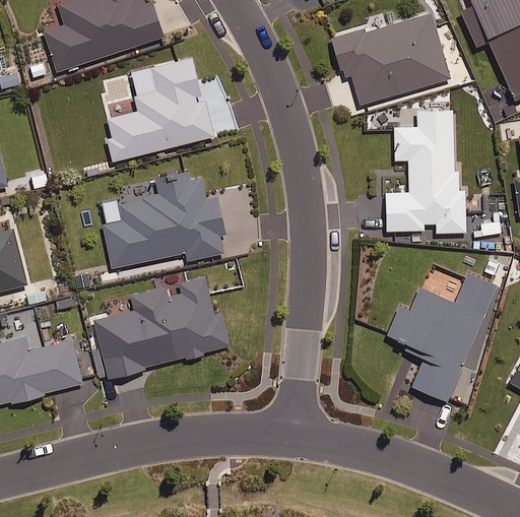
[(151,1),(142,4),(140,0),(69,0),(57,4),(63,25),(44,31),(57,72),(164,38),(151,1)]
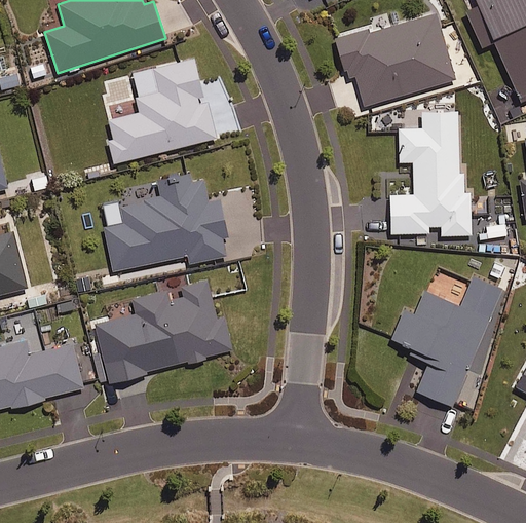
[(291,0),(301,21),(345,0),(291,0)]
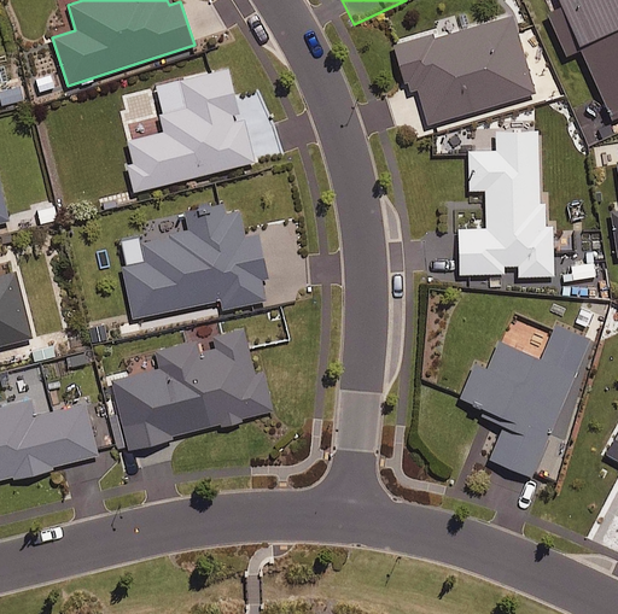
[(535,94),(512,17),(459,31),(455,18),(436,24),(438,34),(395,46),(408,93),(418,91),(429,126),(535,94)]
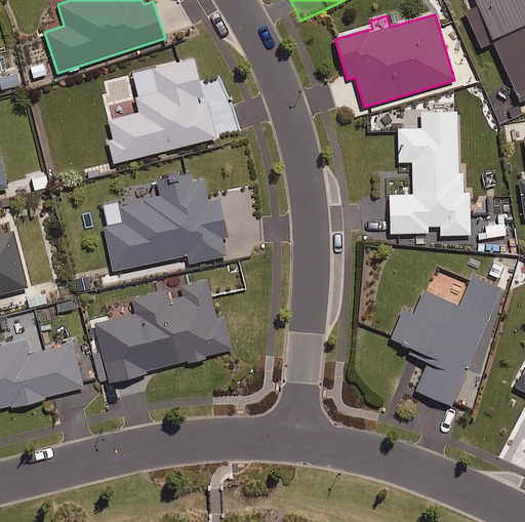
[(197,98),(202,97),(193,59),(131,75),(132,79),(105,86),(107,97),(104,98),(114,138),(106,141),(112,164),(215,137),(206,101),(198,103),(197,98)]
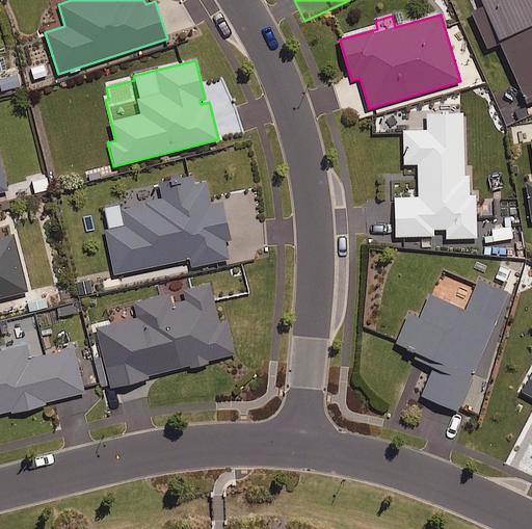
[(0,90),(21,88),(19,75),(0,77),(0,90)]
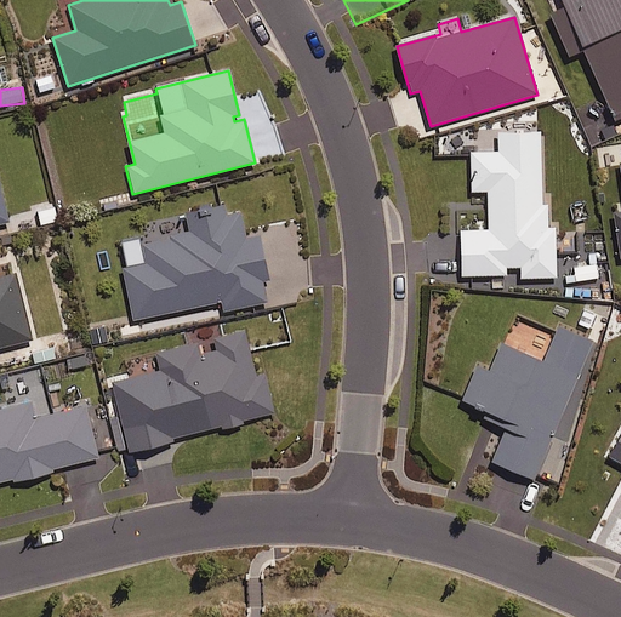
[(540,132),(499,132),(499,154),(471,154),(471,192),(488,192),(489,232),(460,232),(461,276),(507,275),(506,267),(520,267),(520,279),(556,278),(554,228),(547,228),(547,206),(541,206),(540,132)]
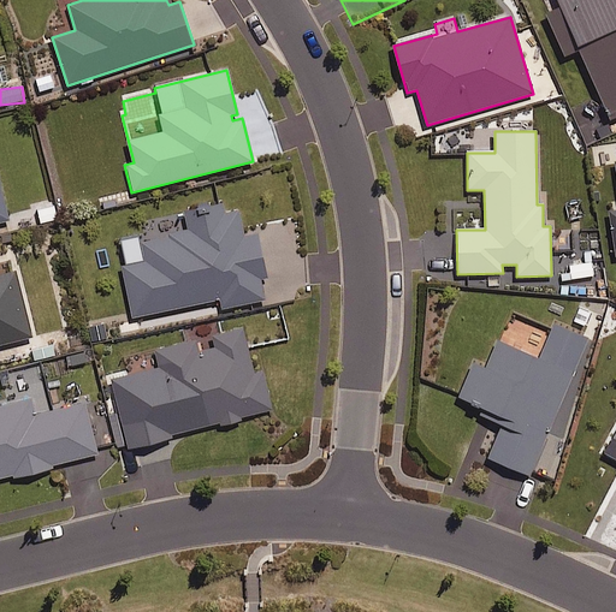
[(57,221),(53,203),(28,209),(33,227),(57,221)]
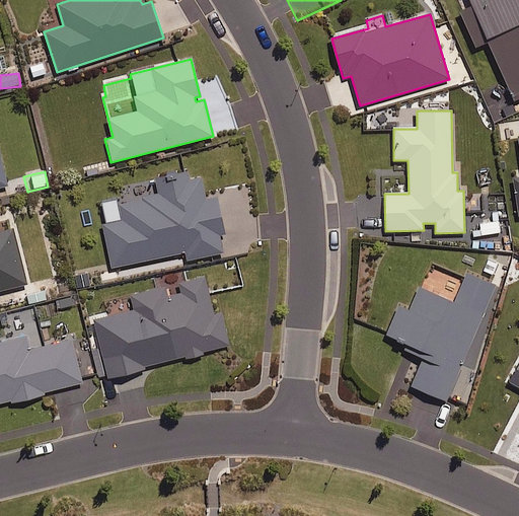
[(205,201),(200,176),(150,187),(151,196),(98,206),(110,268),(186,253),(187,261),(223,253),(220,236),(224,235),(217,198),(205,201)]
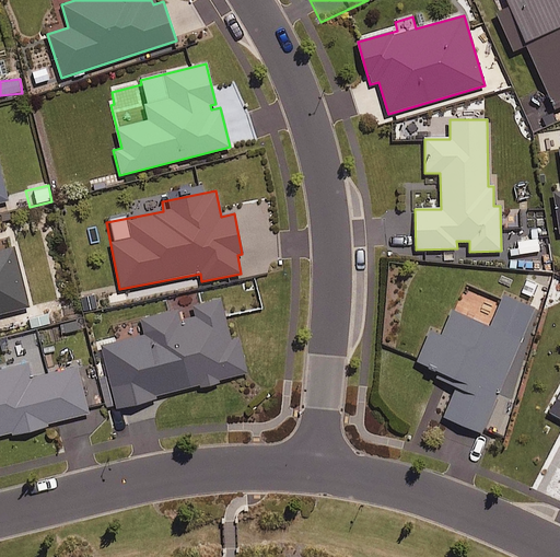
[(0,244),(0,313),(30,306),(13,242),(0,244)]
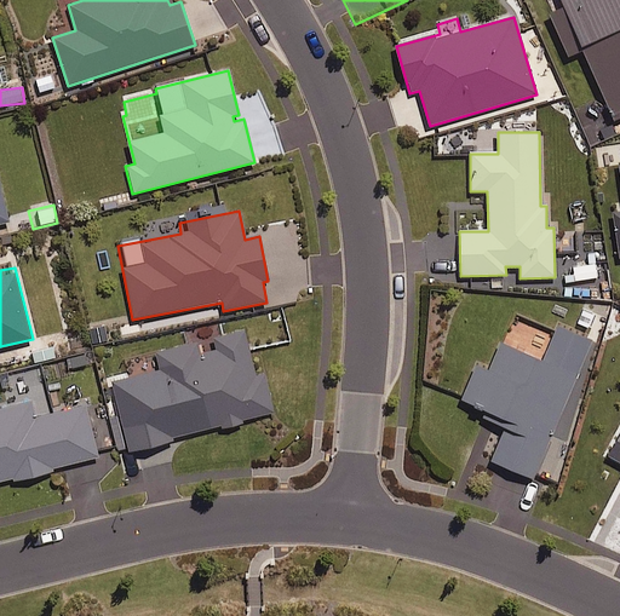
[(475,363),(459,402),(483,413),(481,418),(506,429),(492,462),(534,479),(592,339),(560,326),(545,361),(499,341),(488,369),(475,363)]
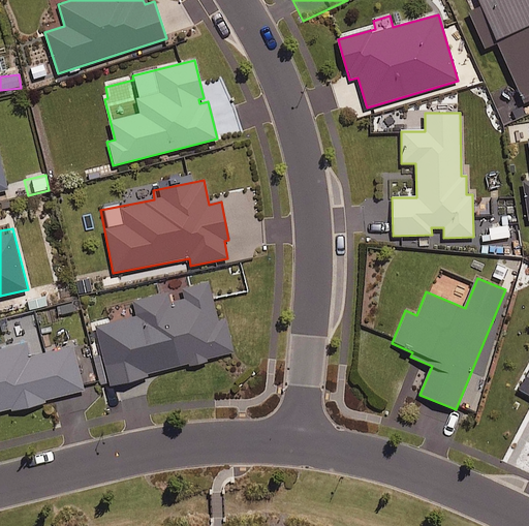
[(112,384),(187,364),(188,368),(207,363),(206,359),(234,351),(225,320),(218,322),(208,284),(132,305),(141,335),(101,346),(112,384)]
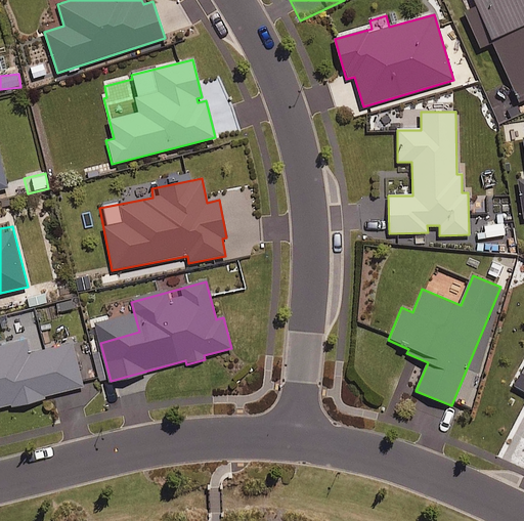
[(0,405),(11,403),(12,407),(44,400),(43,396),(83,388),(73,343),(28,353),(26,343),(0,348),(0,405)]
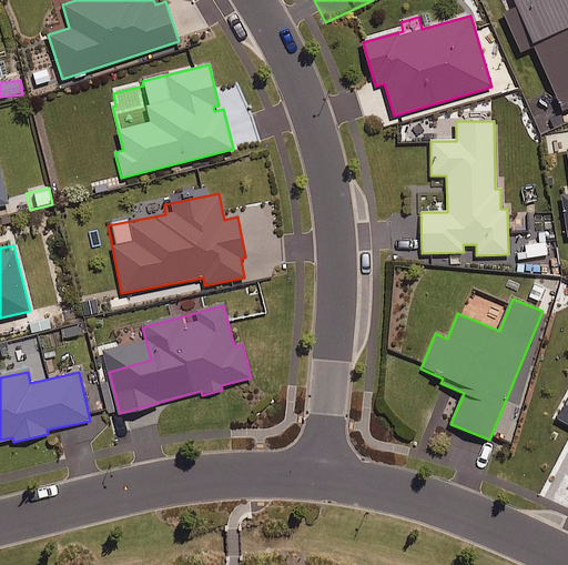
[(567,396),(556,419),(567,425),(567,396)]
